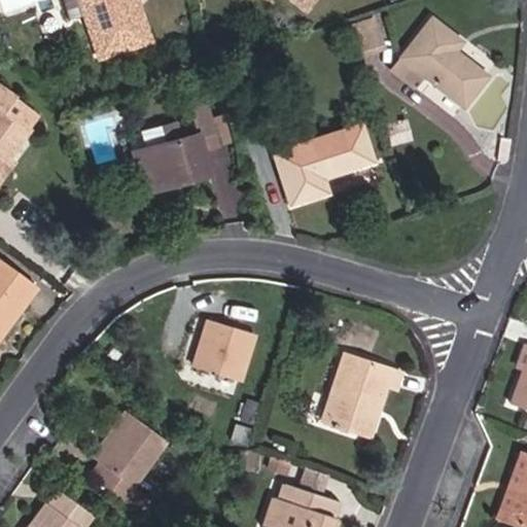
[(136,2),(135,0),(62,0),(69,21),(83,15),(98,59),(137,45),(124,6),(136,2)]
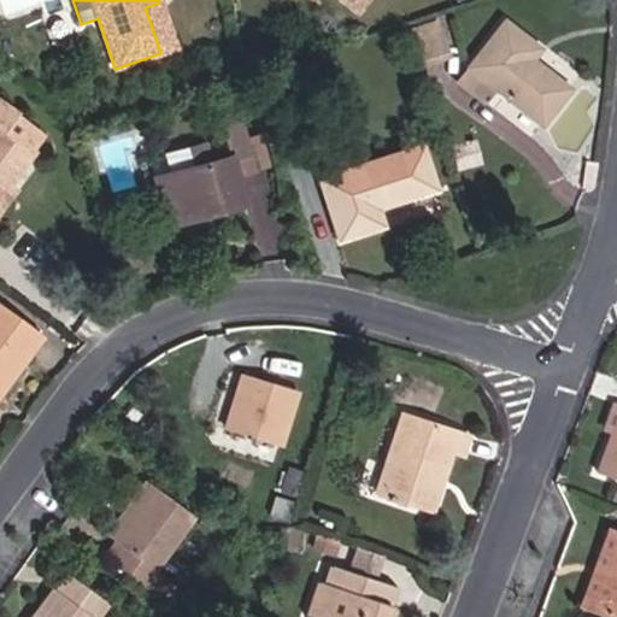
[(312,0),(318,5),(321,0),(335,0),(354,15),(365,0),(312,0)]
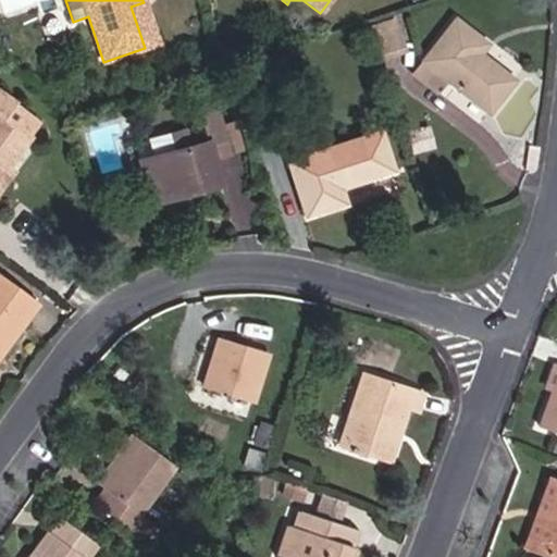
[(158,44),(144,2),(131,7),(145,48),(158,44)]
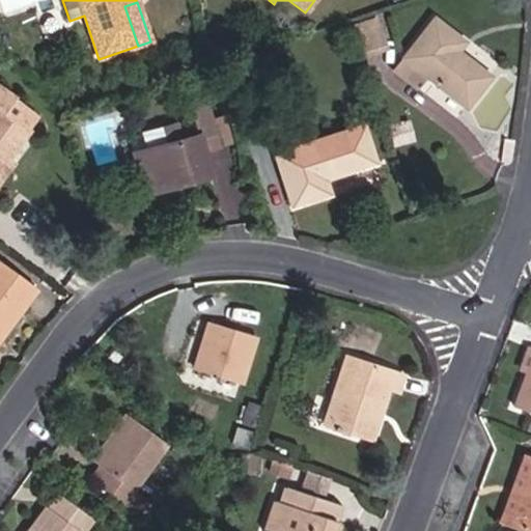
[(385,45),(375,19),(354,26),(363,52),(385,45)]
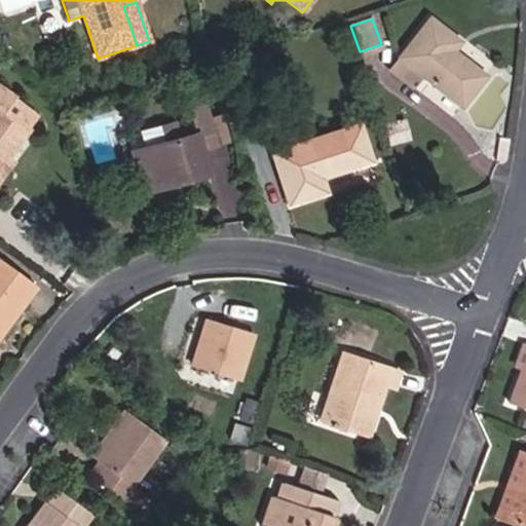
[(461,105),(484,75),(452,50),(459,41),(429,19),(389,71),(412,87),(421,75),(461,105)]
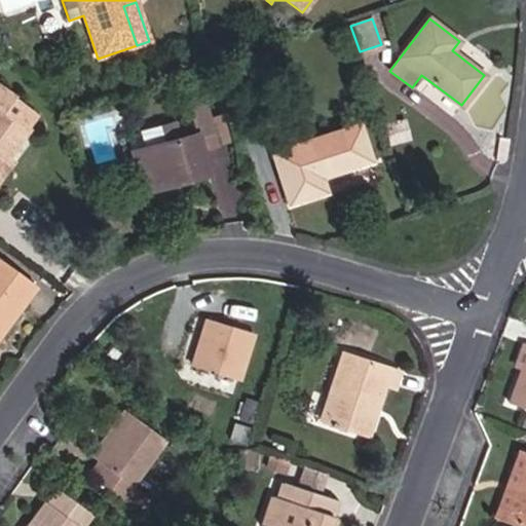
[(0,165),(7,156),(28,127),(26,125),(34,113),(12,98),(13,97),(0,86),(0,165)]
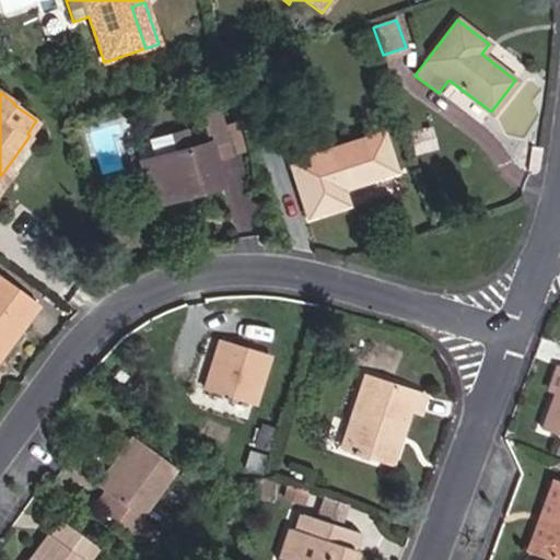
[(221,185),(213,159),(229,154),(221,128),(214,106),(198,111),(207,142),(190,148),(185,131),(170,136),(175,152),(154,158),(140,162),(153,205),(186,195),(184,189),(197,185),(199,191),(221,185)]
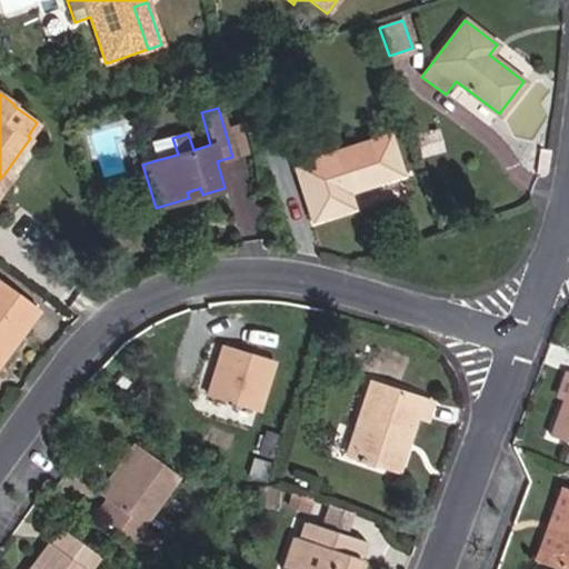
[(247,152),(239,126),(225,130),(232,157),(247,152)]
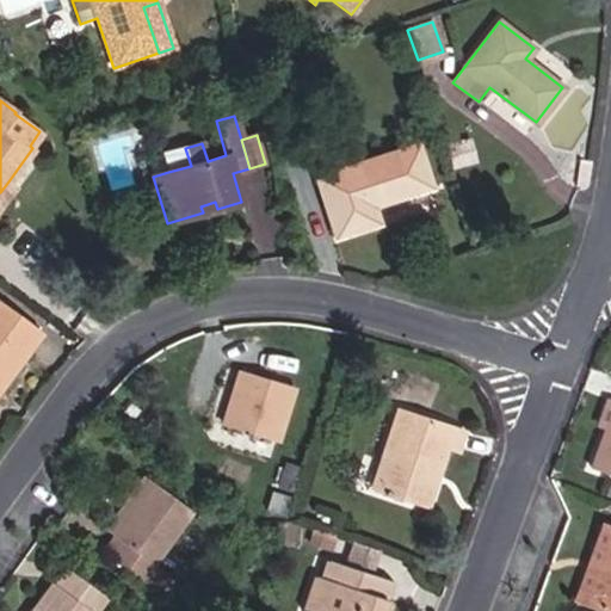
[(475,161),(470,140),(448,146),(454,167),(475,161)]
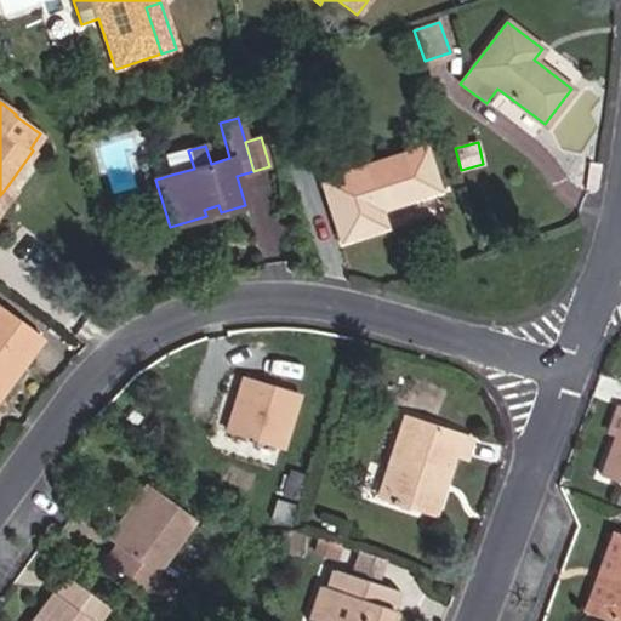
[(437,189),(423,147),(322,181),(341,240),(383,227),(379,209),(437,189)]
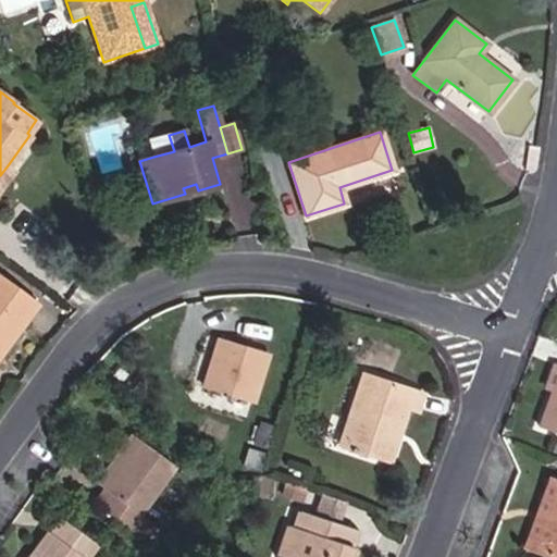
[(174,151),(169,135),(148,140),(153,157),(174,151)]
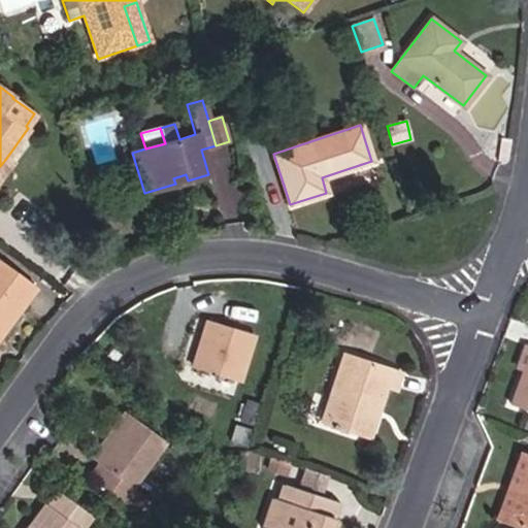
[(507,161),(510,139),(502,138),(499,160),(507,161)]
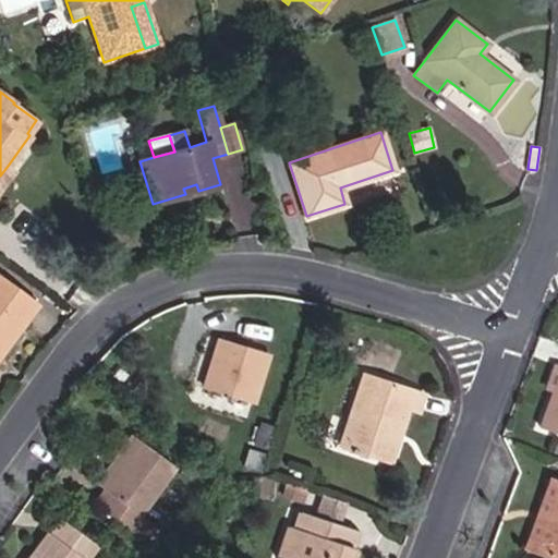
[(0,190),(14,170),(8,166),(0,176),(0,190)]
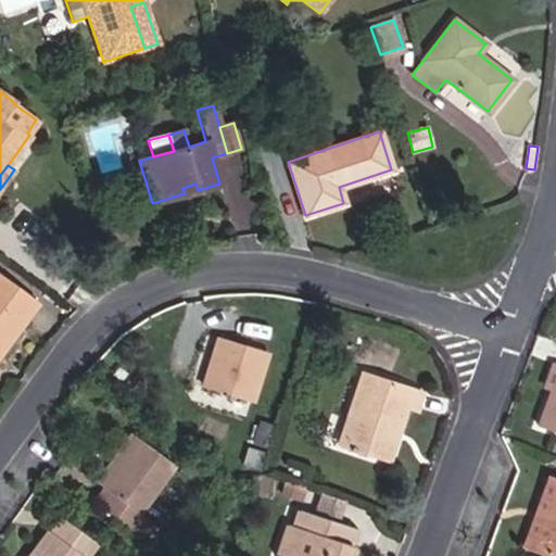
[(198,190),(196,184),(182,188),(185,193),(198,190)]
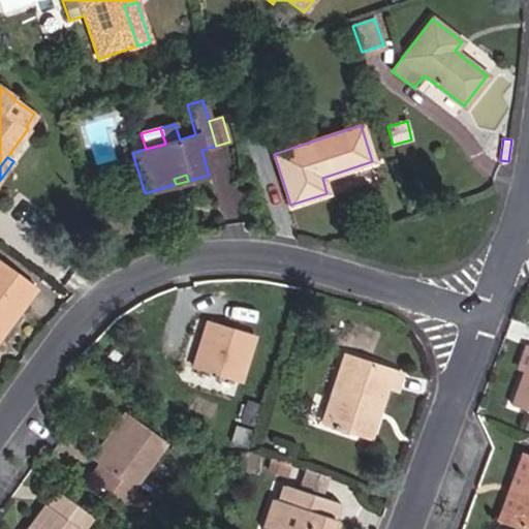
[(8,323),(35,287),(0,260),(0,321),(2,319),(8,323)]
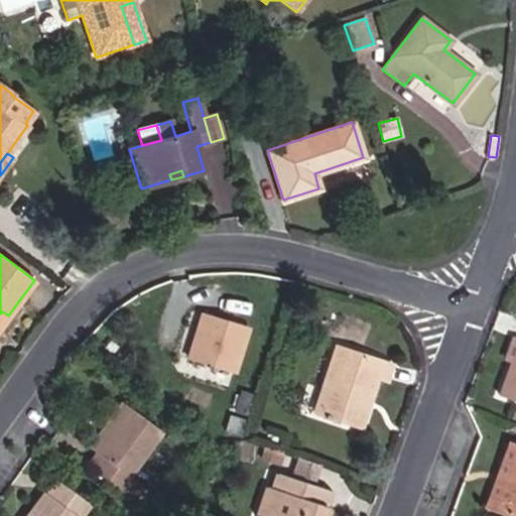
[(0,327),(8,315),(2,311),(0,313),(0,327)]
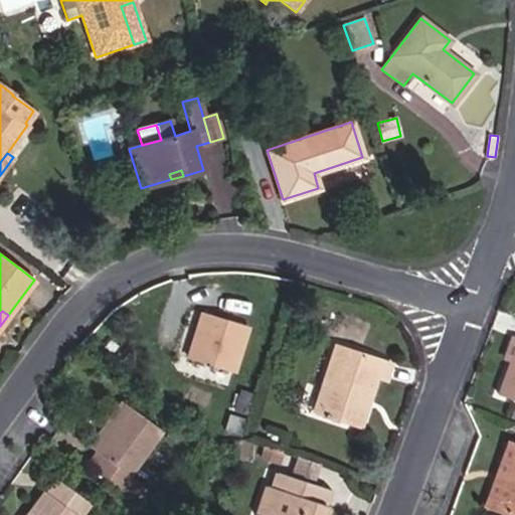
[(232,371),(246,326),(201,312),(188,358),(232,371)]
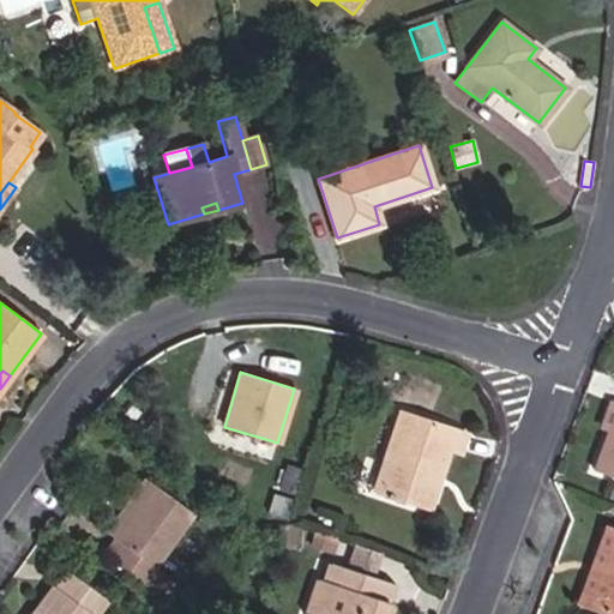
[(609,429),(613,416),(613,401),(602,427),(609,429)]
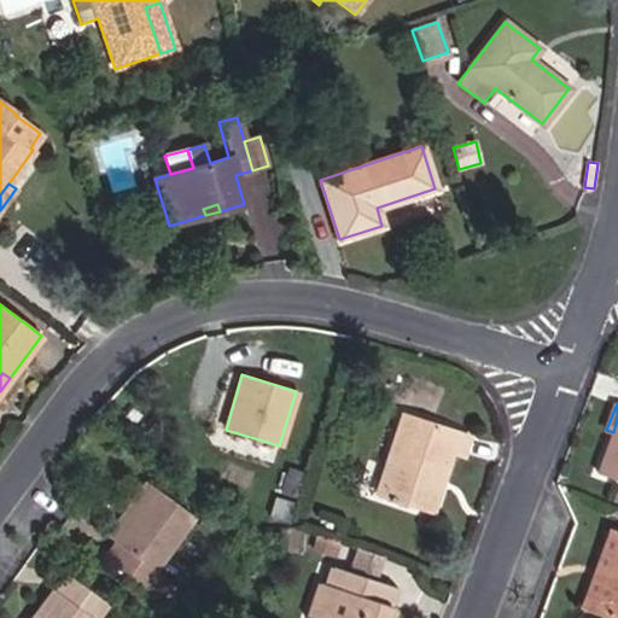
[(461,455),(467,436),(403,414),(377,494),(424,509),(435,478),(441,481),(450,452),(461,455)]
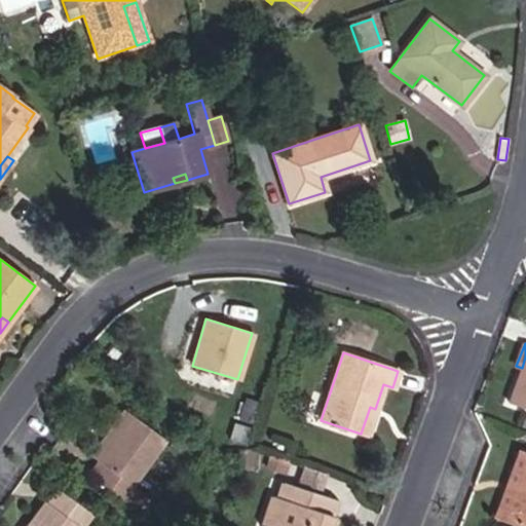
[(525,357),(522,368),(510,403),(525,409),(525,357)]
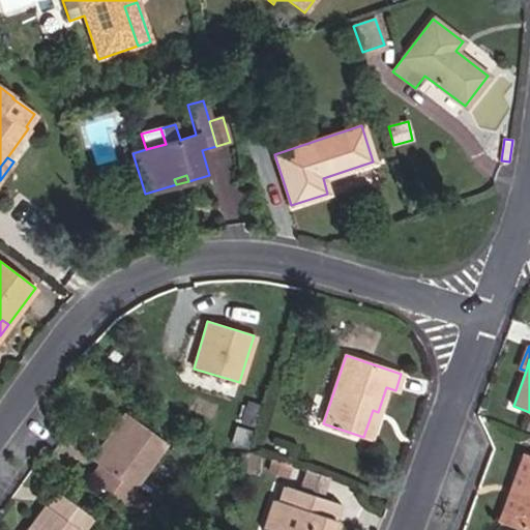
[(257,427),(263,406),(248,402),(242,422),(257,427)]
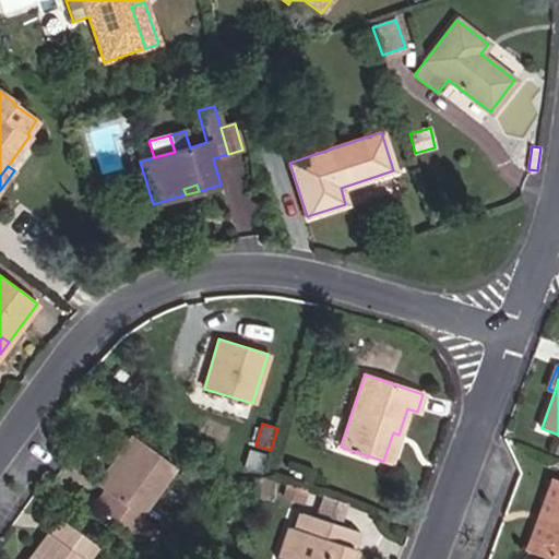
[(390,463),(399,435),(393,432),(383,461),(390,463)]
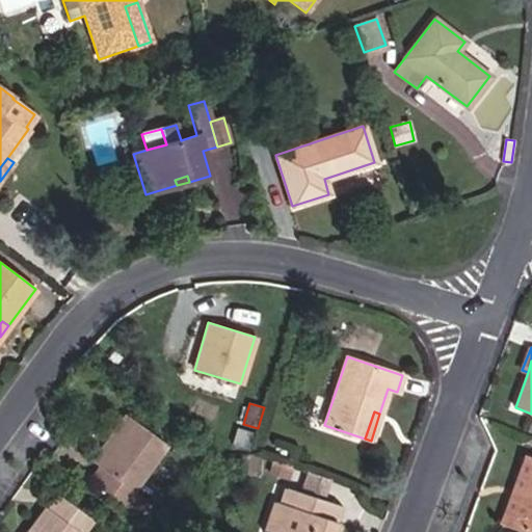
[(98,467),(132,420),(125,415),(91,461),(98,467)]
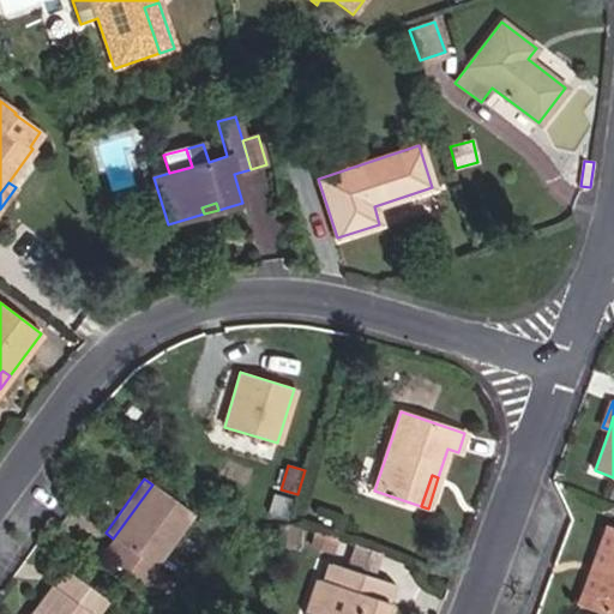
[(154,565),(192,512),(152,485),(113,539),(121,545),(109,560),(161,597),(174,579),(154,565)]
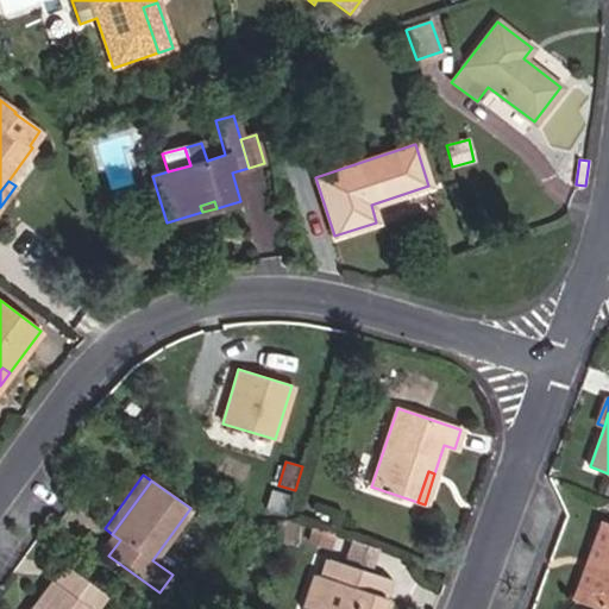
[(283,514),(289,495),(270,489),(264,508),(283,514)]
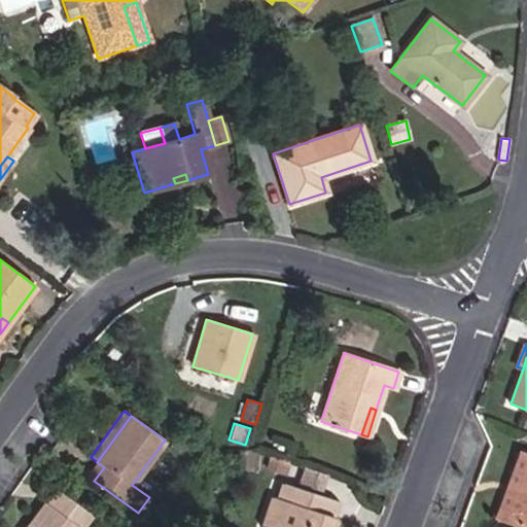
[(503,519),(526,456),(519,454),(496,517),(503,519)]
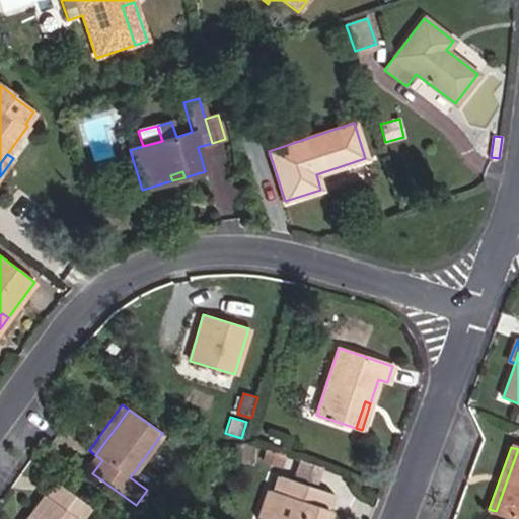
[(277,465),(280,454),(266,449),(262,460),(277,465)]
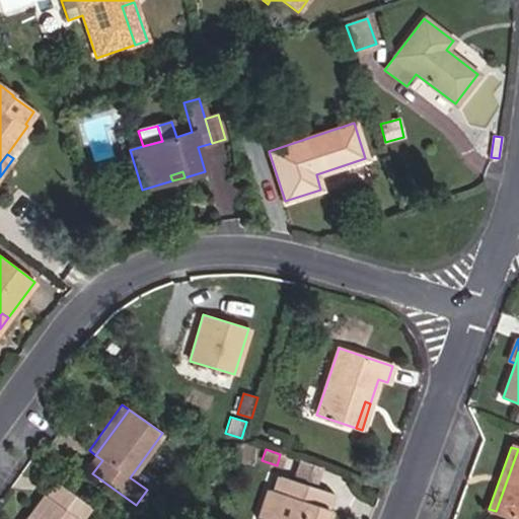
[(518,518),(518,449),(496,511),(518,518)]
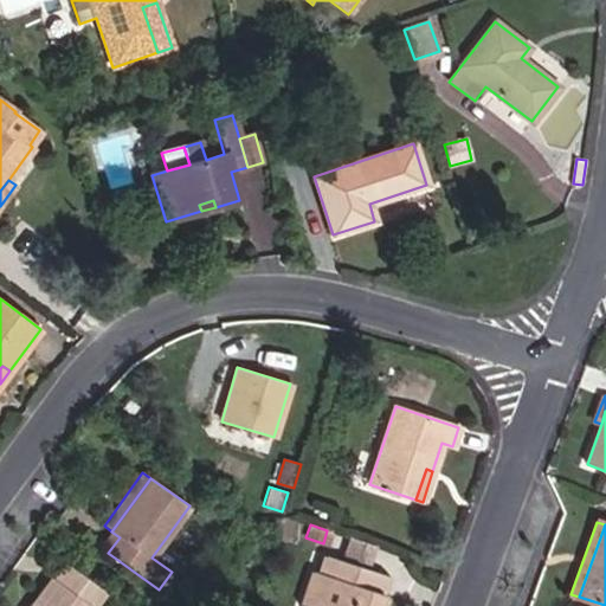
[(108,553),(120,537),(111,532),(101,547),(108,553)]
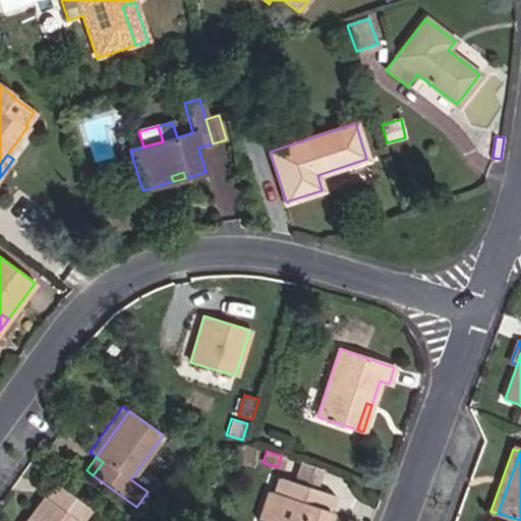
[(316,489),(323,470),(300,463),(294,481),(316,489)]
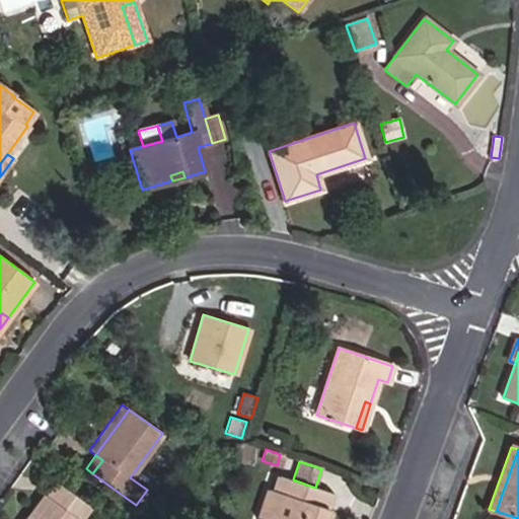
[(326,508),(332,493),(315,488),(293,479),(279,474),(273,491),(268,489),(256,518),(328,518),(331,510),(326,508)]
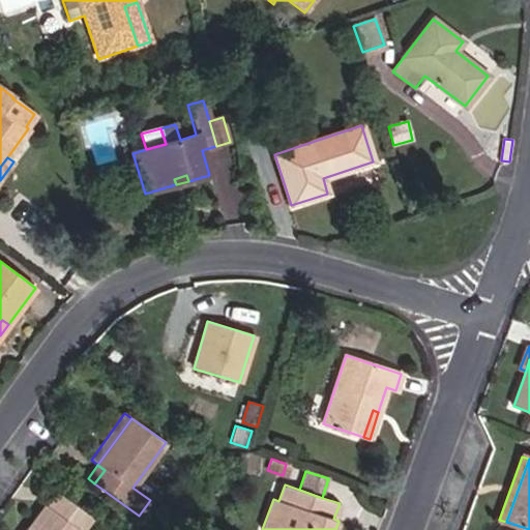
[(84,529),(91,521),(54,494),(26,529),(84,529)]
